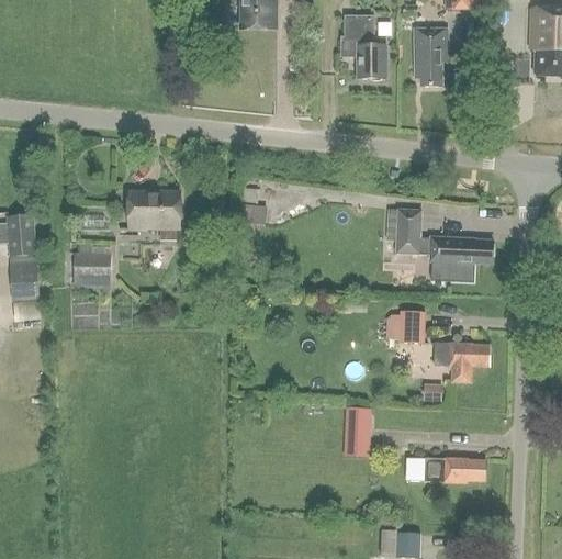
[(238,0),(239,29),(271,28),(271,11),(274,11),(273,0),(238,0)]
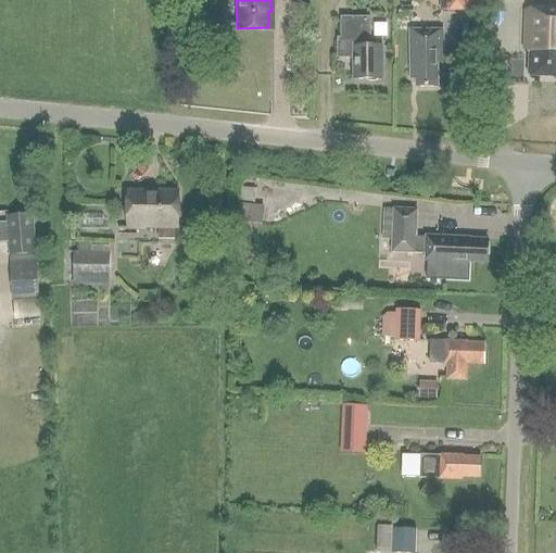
[(440,0),(441,9),(472,8),(471,0),(440,0)]
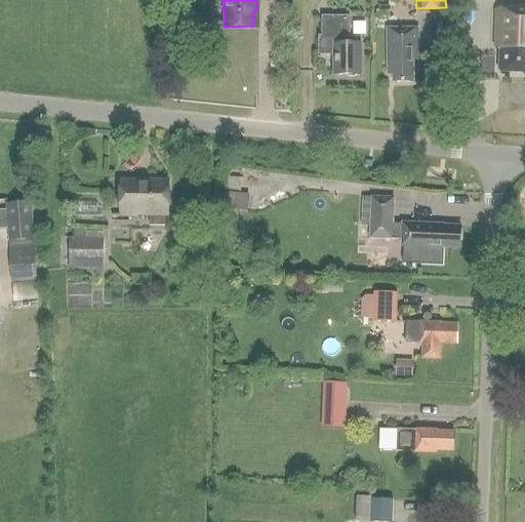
[(390,13),(390,4),(375,4),(376,13),(390,13)]
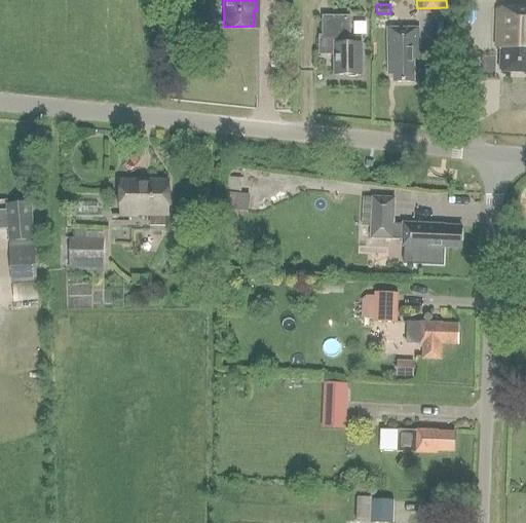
[(525,6),(497,5),(496,46),(500,47),(499,70),(525,70),(525,6)]
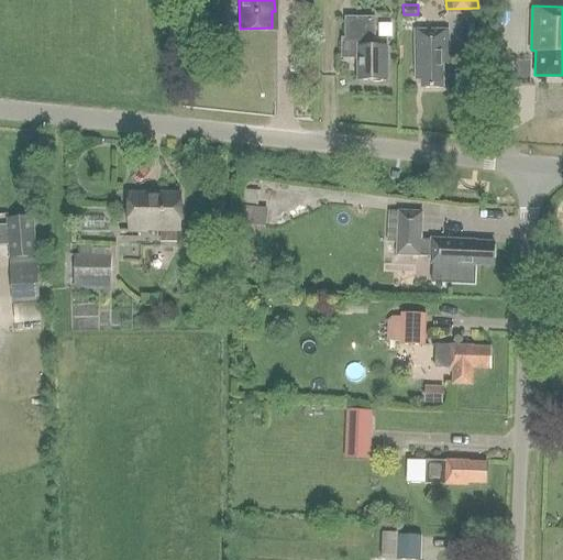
[(374,44),(374,15),(345,15),(345,36),(342,36),(342,54),(359,54),(357,77),(386,77),(386,44),(374,44)]
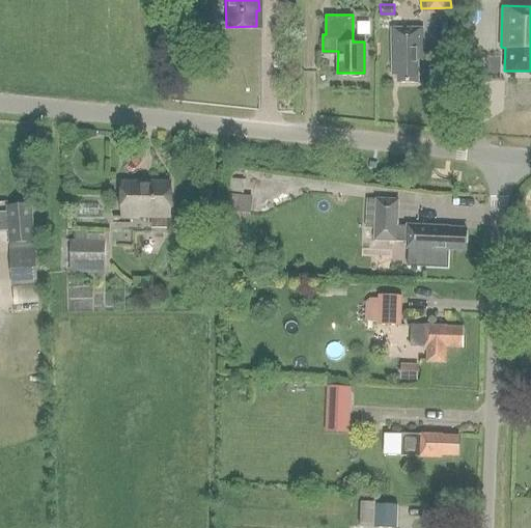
[(417,58),(423,58),(423,27),(392,26),(391,73),(397,73),(397,81),(417,81),(417,58)]
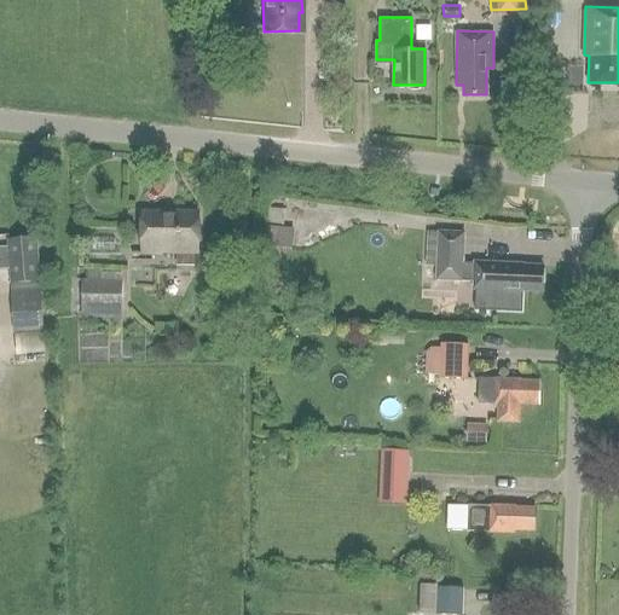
[(270,204),(267,241),(295,242),(298,206),(270,204)]
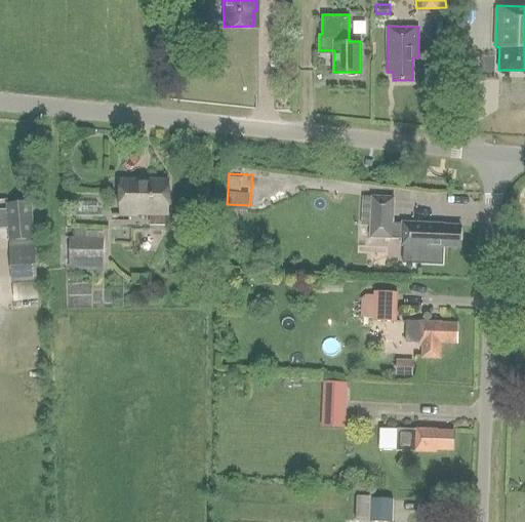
[(135,210),(153,211),(152,219),(155,223),(163,223),(165,221),(165,211),(167,211),(168,179),(120,177),(119,212),(135,213),(135,210)]
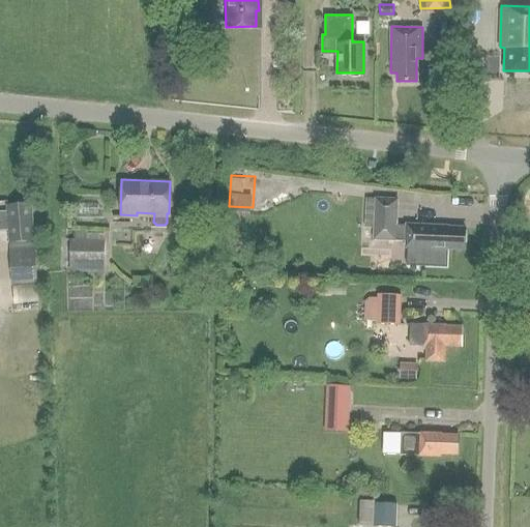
[(374,225),(374,238),(406,239),(406,245),(407,245),(423,245),(422,264),(446,265),(447,245),(465,246),(465,227),(448,226),(448,225),(427,224),(427,225),(396,223),(398,198),(376,197),(374,225)]
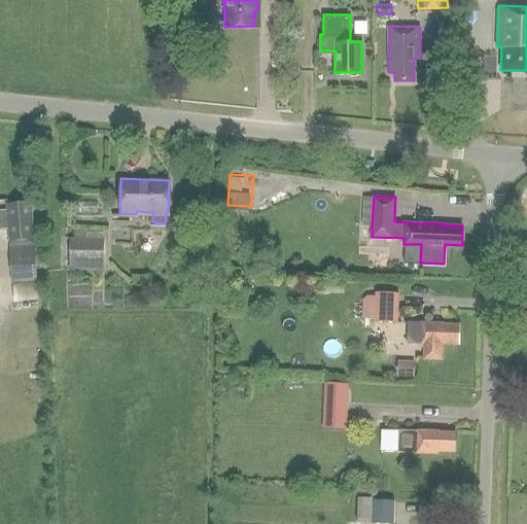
[(37,281),(32,201),(5,202),(7,240),(8,240),(11,283),(37,281)]
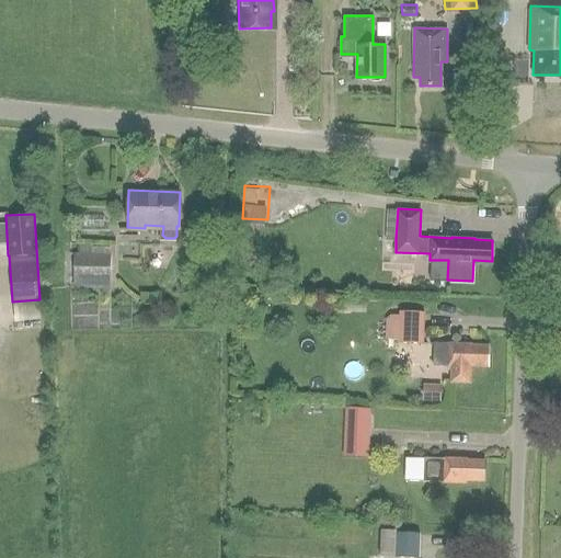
[(92,242),(78,241),(78,251),(75,251),(73,279),(110,281),(111,252),(109,252),(110,245),(92,243),(92,242)]
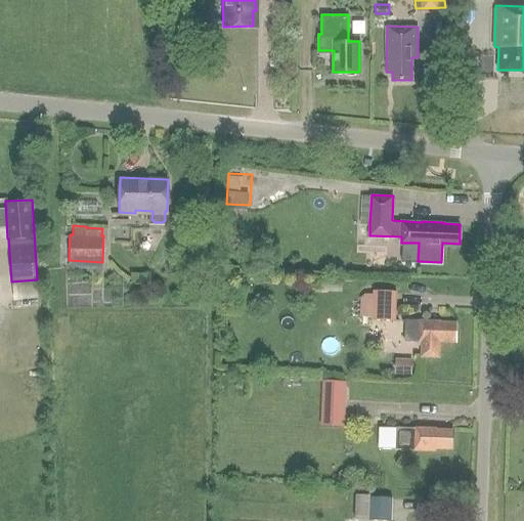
[(374,293),(373,313),(373,318),(375,319),(390,319),(393,319),(394,291),(374,290),(374,293)]
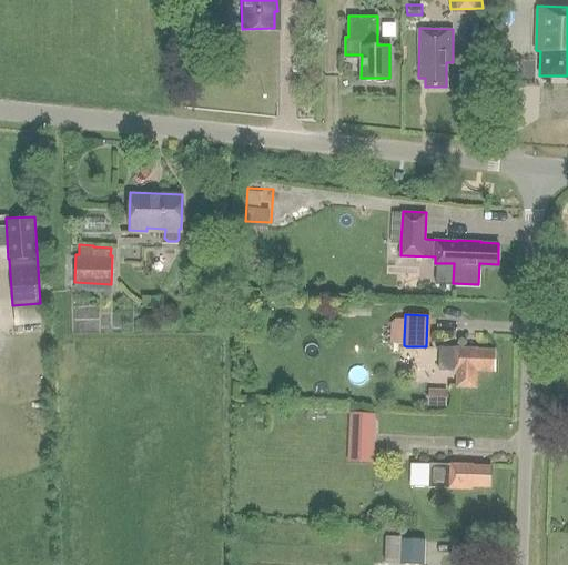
[(454,347),(440,346),(439,370),(452,370),(452,372),(457,372),(457,386),(477,386),(477,370),(495,370),(495,349),(477,347),(454,346),(454,347)]
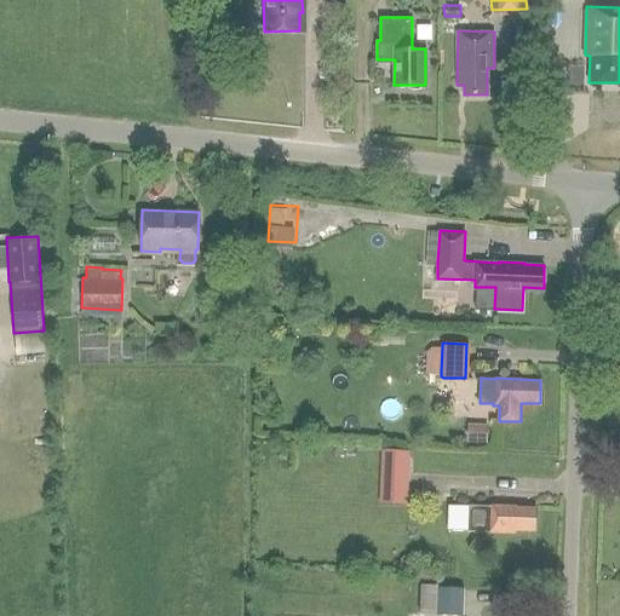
[(487,422),(468,421),(466,441),(487,442),(487,422)]
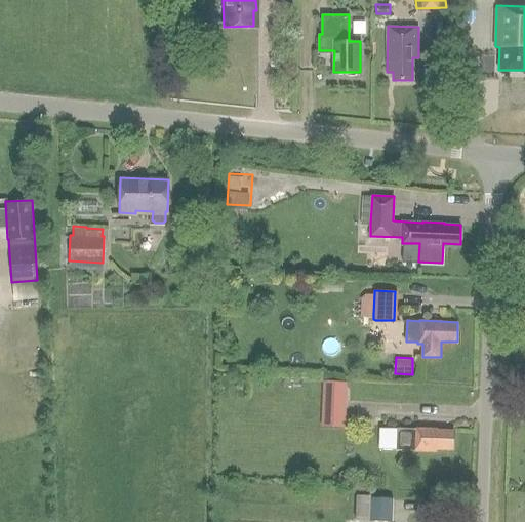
[(346,382),(323,380),(322,425),(345,425),(346,382)]
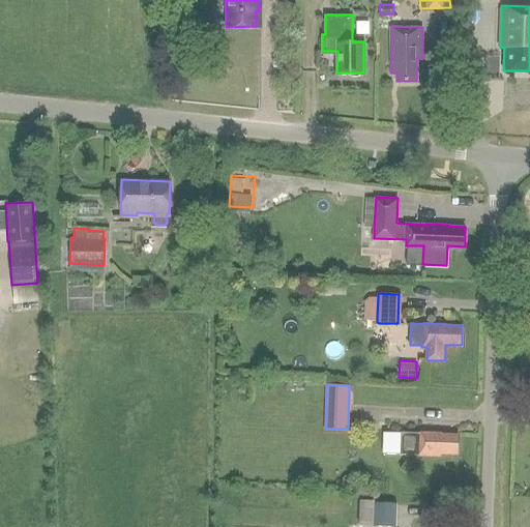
[(442,432),(403,431),(396,431),(393,431),(392,438),(384,438),(383,454),(402,455),(441,456),(441,452),(459,454),(459,434),(442,434),(442,432)]
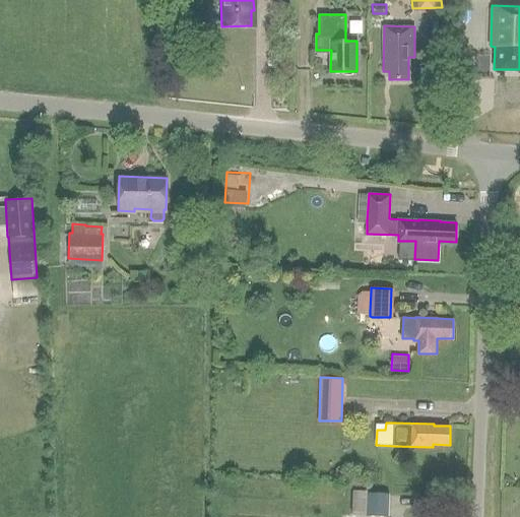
[(388,492),(366,492),(366,516),(388,516),(388,492)]
